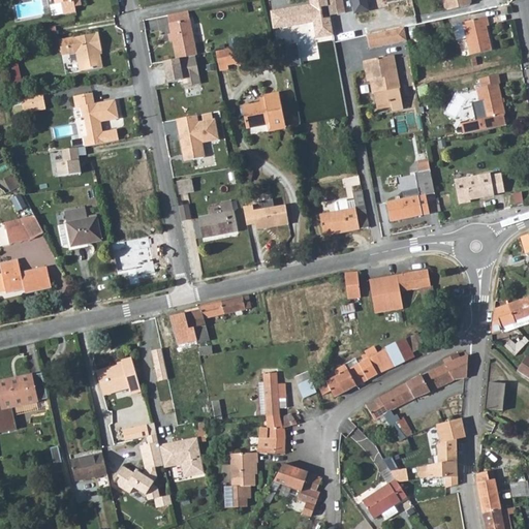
[(52,0),(54,3),(59,2),(62,13),(73,11),(73,6),(80,4),(79,0),(52,0)]
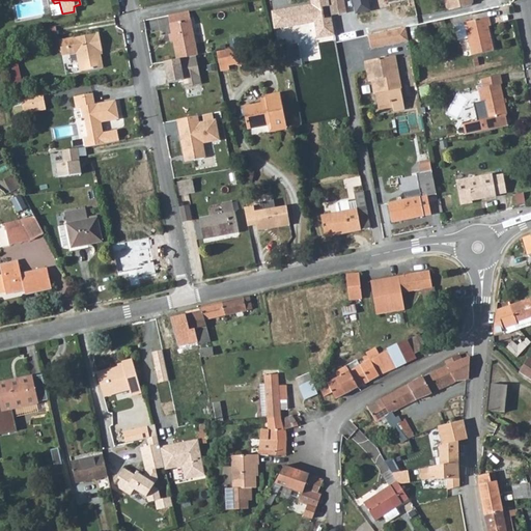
[(308,0),(310,8),(273,16),(276,33),(314,26),(317,43),(335,39),(332,22),(327,23),(325,10),(330,9),(327,0),(308,0)]
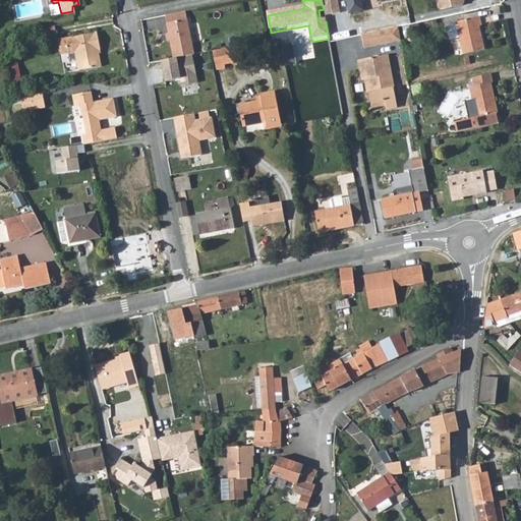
[(324,0),(327,15),(341,12),(338,0),(324,0)]
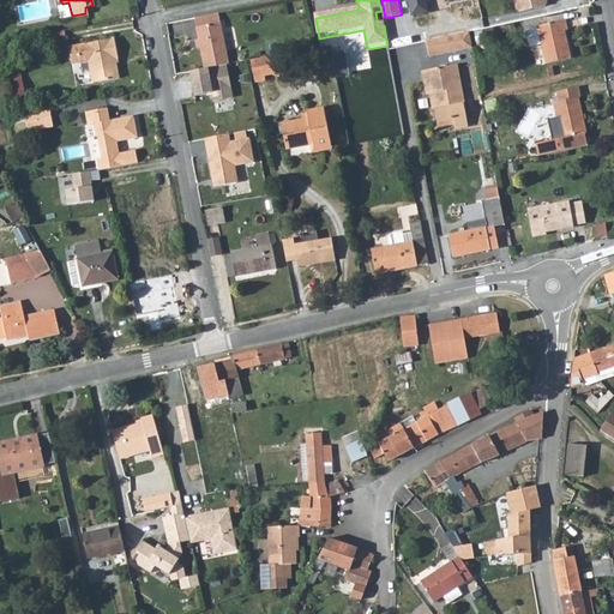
[(410,0),(414,13),(449,6),(447,2),(459,0),(410,0)]
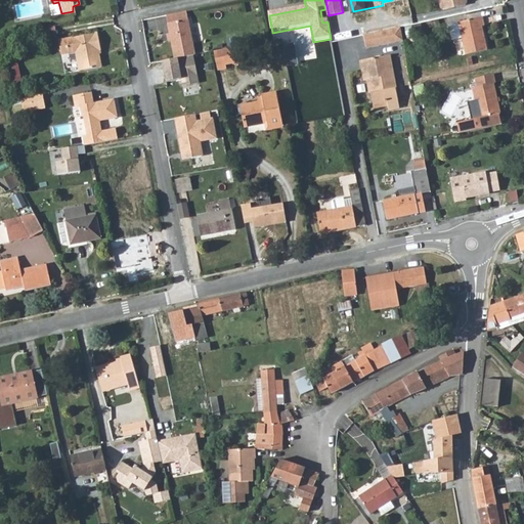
[(439,0),(441,9),(443,10),(465,5),(468,3),(467,0),(439,0)]
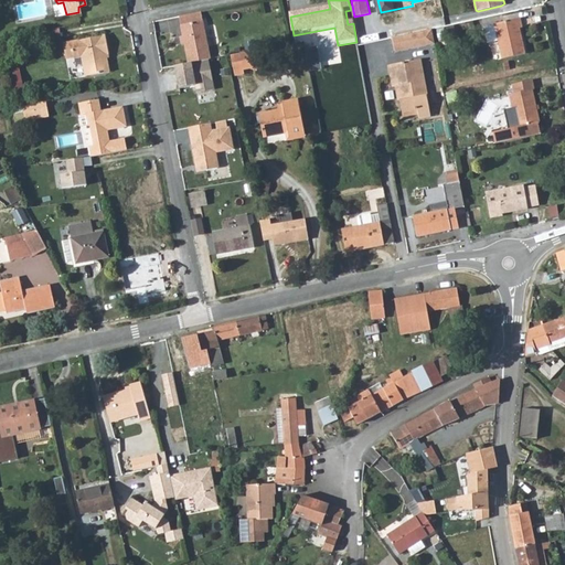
[(211,59),(202,12),(180,16),(183,35),(185,43),(189,63),(210,60),(211,59)]
